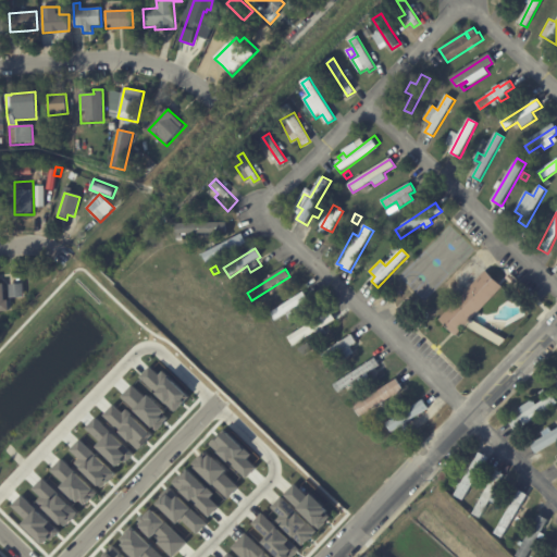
[(489,273),(504,287),(472,320),(507,341),(500,347),(467,326),(457,336),(440,321),(486,271),(489,273)]
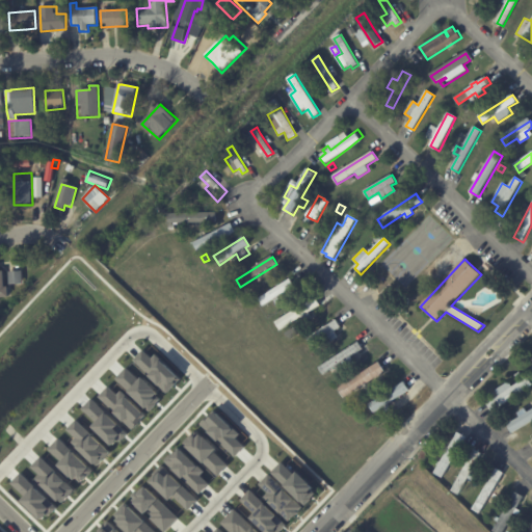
[(230,265),(231,267),(219,273),(216,267),(228,262),(230,265)]
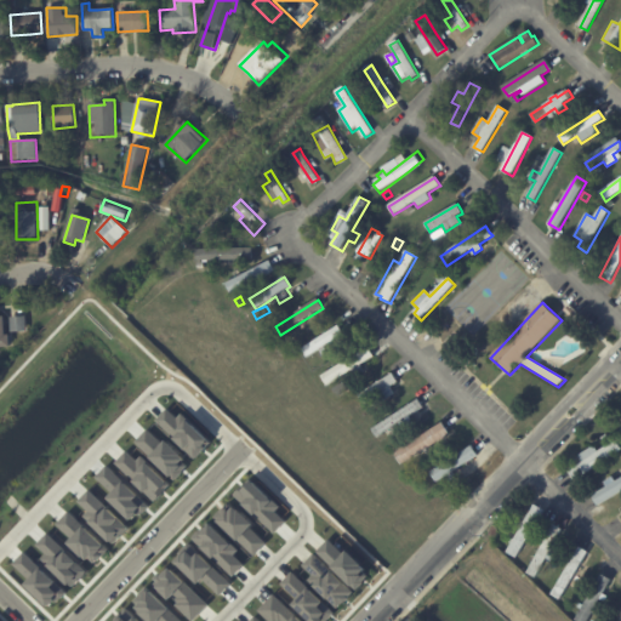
[(575,317),(574,319),(565,312),(569,307),(577,315),(575,317)]
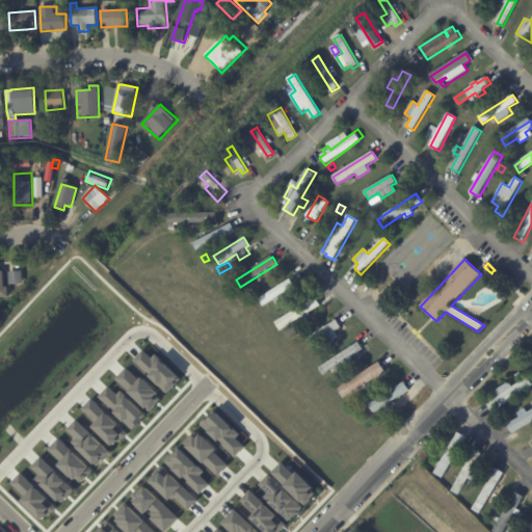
[(0,298),(0,272),(3,272),(4,288),(7,288),(8,298),(0,298)]
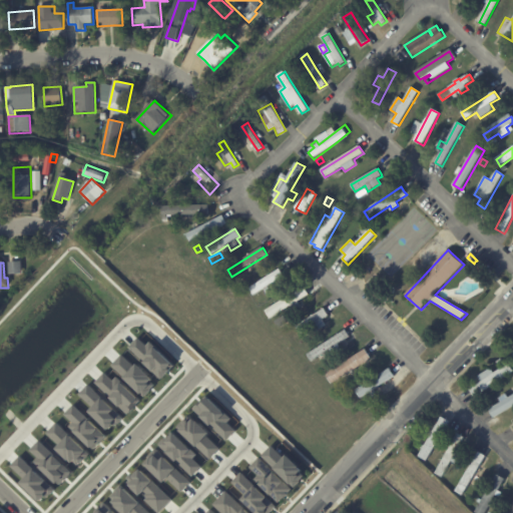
[(8,265),(8,263),(22,263),(23,285),(10,286),(8,265)]
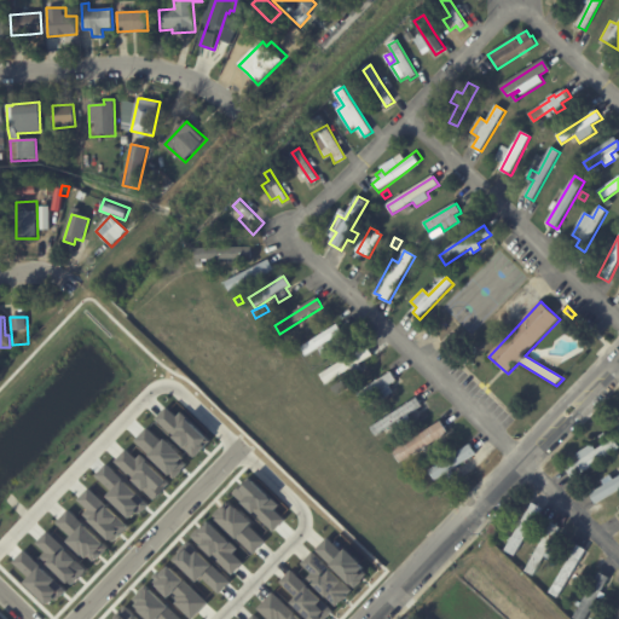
[(341,331),(343,334),(306,357),(300,348),(337,325),(341,331)]
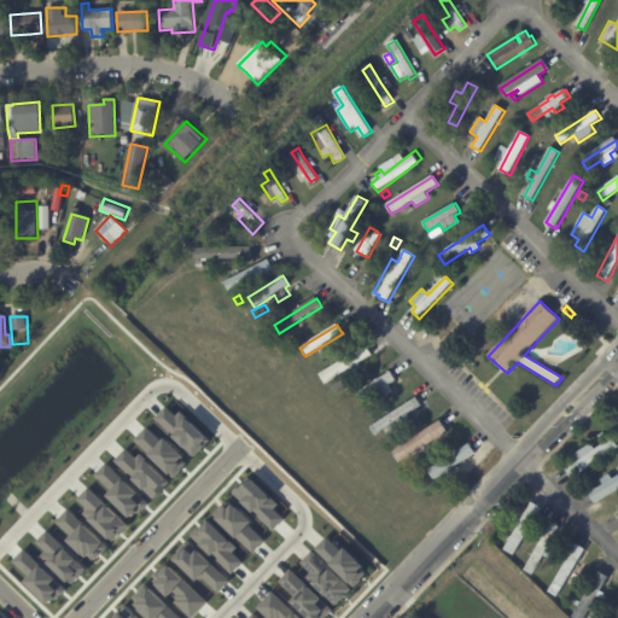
[(372,356),(360,363),(363,371),(353,378),(349,371),(326,385),(320,374),(367,347),(372,356)]
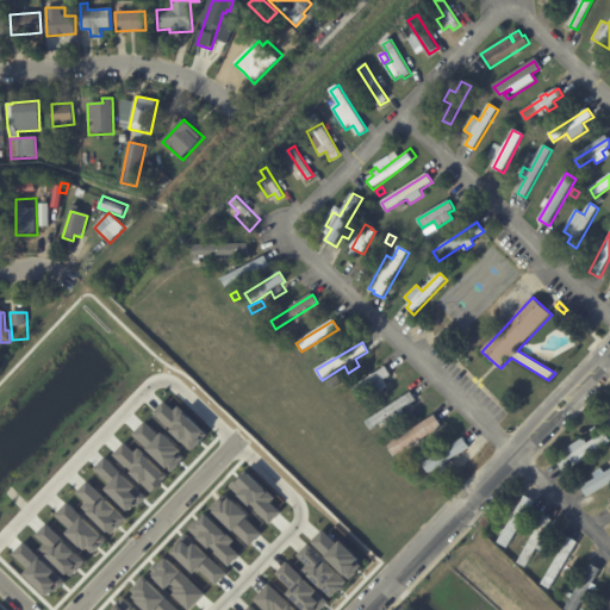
[(388,372),(391,377),(384,381),(387,387),(377,393),(373,387),(356,398),(352,390),(386,368),(388,372)]
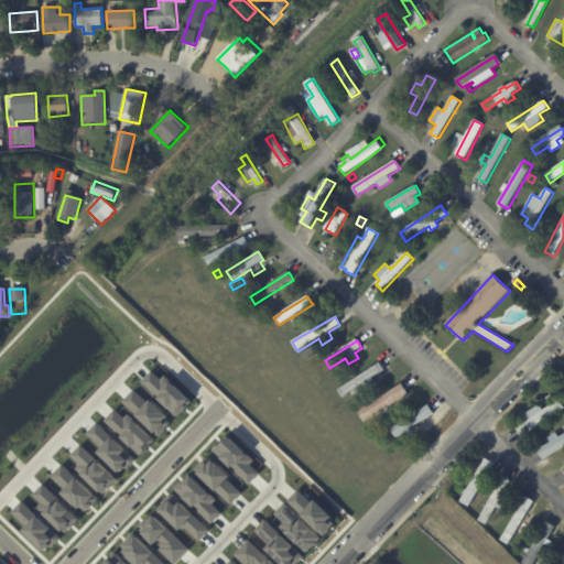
[(314,350),(317,355),(307,361),(302,354),(312,347),(314,350)]
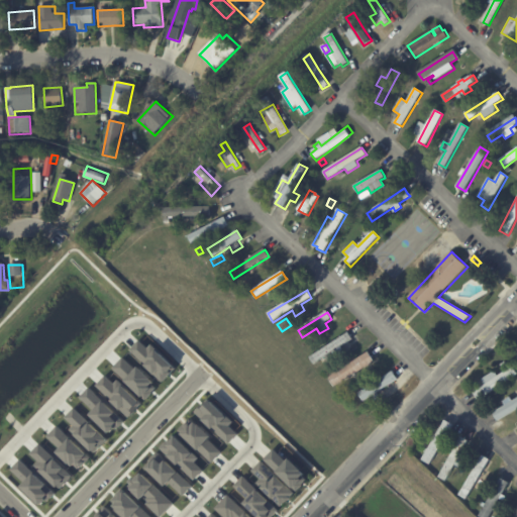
[(351,337),(352,340),(331,354),(334,359),(328,364),(324,358),(314,365),(310,358),(348,333),(351,337)]
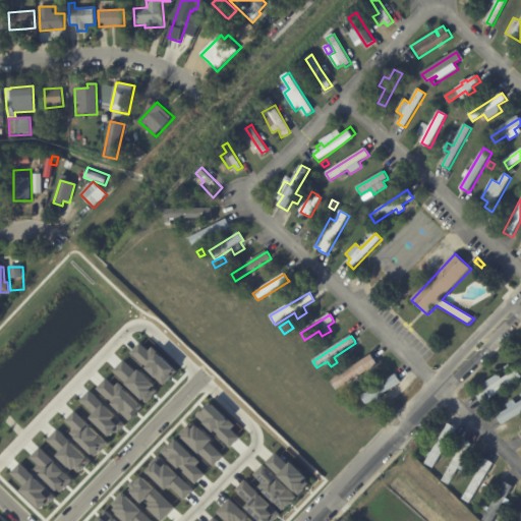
[(152,346),(149,350),(140,342),(131,352),(165,384),(177,370),(152,346)]
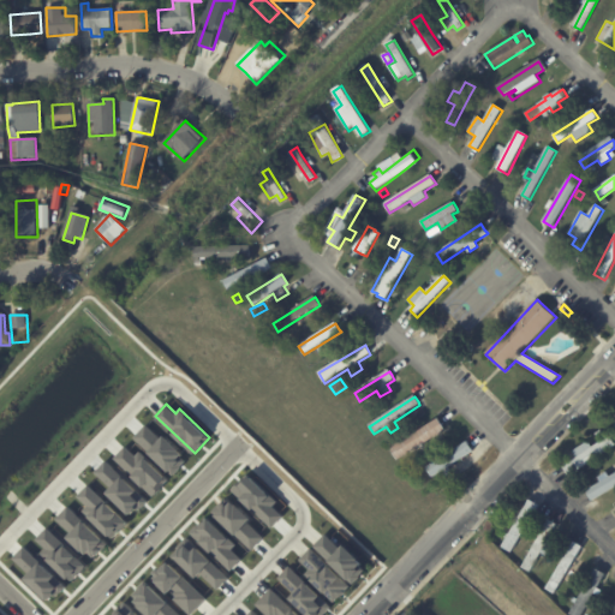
[(439,429),(441,433),(439,434),(442,440),(423,452),(419,446),(410,452),(405,443),(436,424),(439,429)]
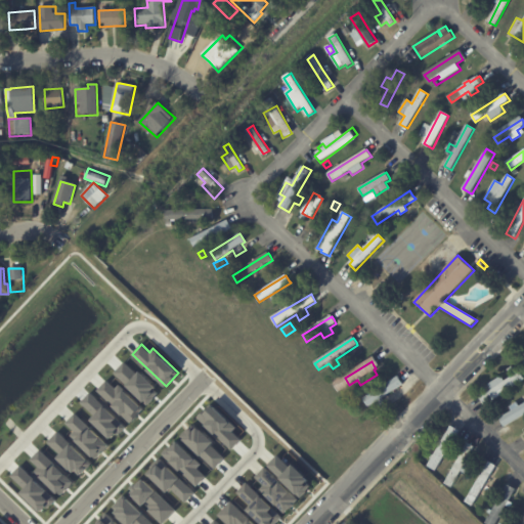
[(523,378),(488,403),(486,404),(481,397),(493,389),(489,384),(501,375),(506,380),(519,370),(523,378)]
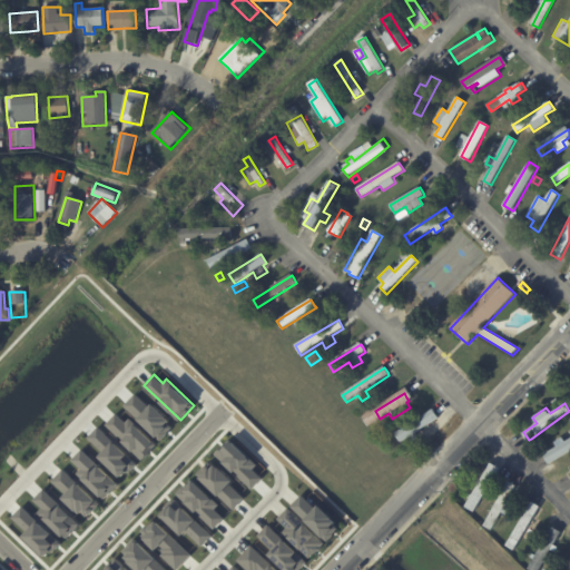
[(419,431),(402,441),(396,433),(434,410),(440,418),(419,431)]
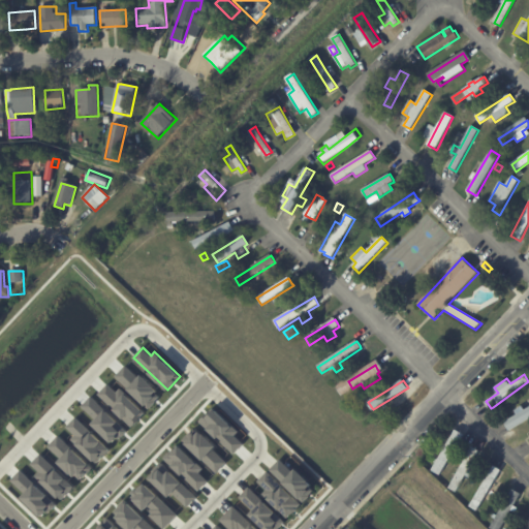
[(528,417),(512,428),(510,430),(505,421),(518,413),(516,410),(520,407),(523,405),(525,408),(528,405),(528,417)]
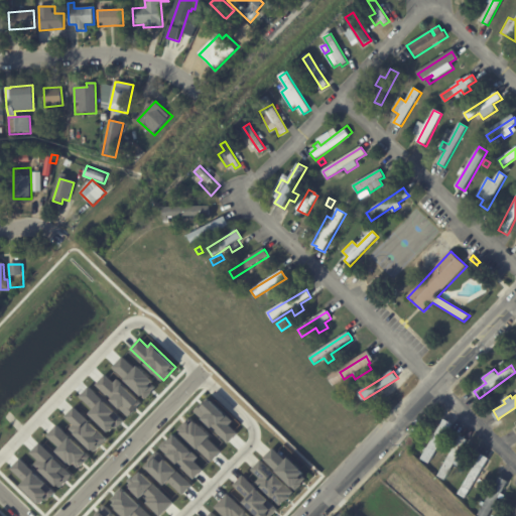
[(107,439),(76,406),(62,418),(94,452),(107,439)]
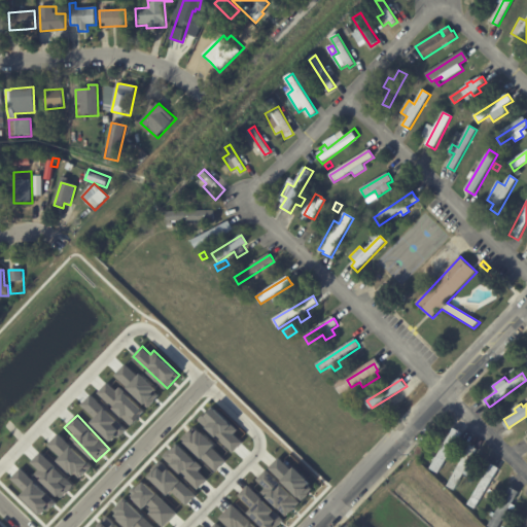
[(196,425),(182,437),(215,471),(227,459),(196,425)]
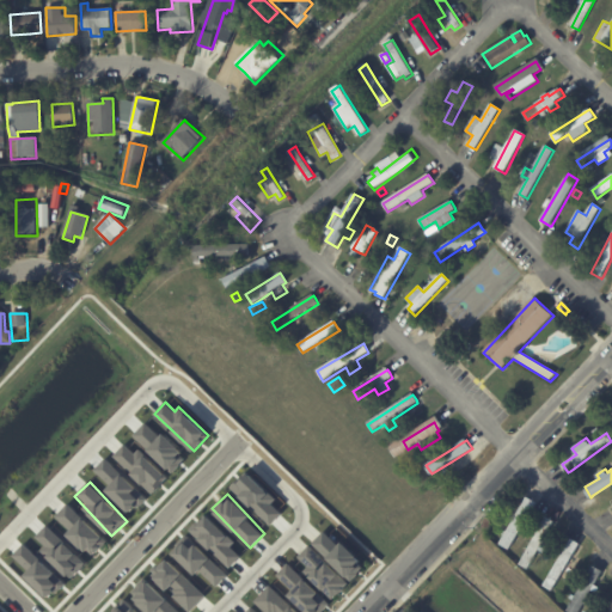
[(537,503),(510,549),(500,543),(527,496),(537,502),(537,503)]
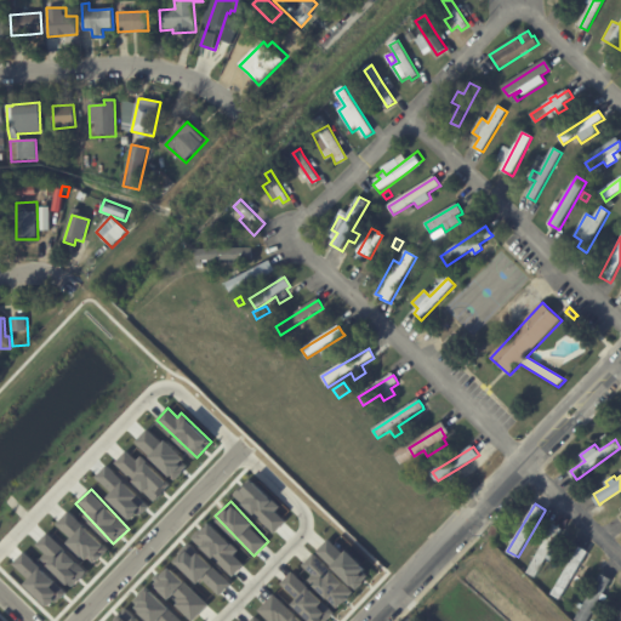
[(193,537),(234,576),(245,564),(235,554),(240,550),(209,520),(193,537)]
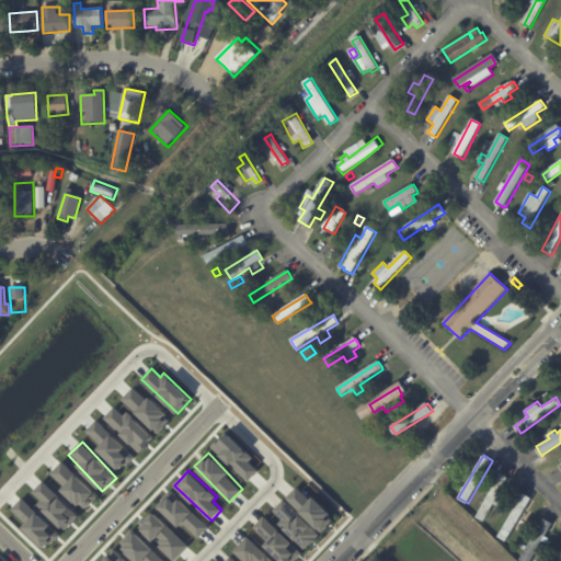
[(506,476),(510,478),(502,491),(506,493),(500,506),(494,504),(484,522),(477,517),(501,473),(506,476)]
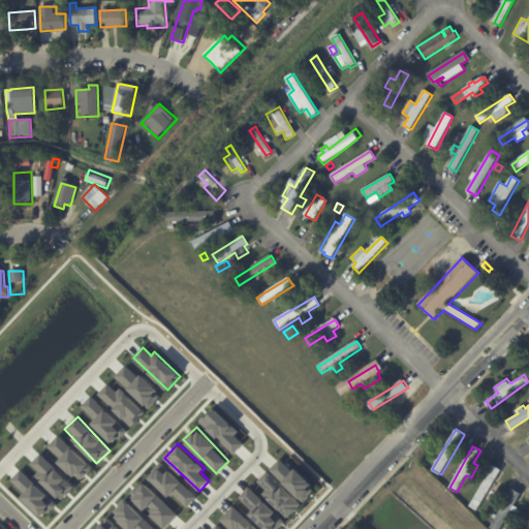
[(293,472),(280,459),(270,468),(303,502),(316,489),(297,468),(293,472)]
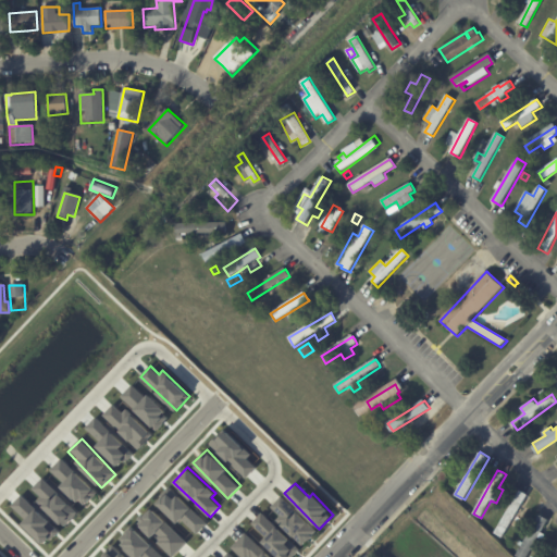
[(525,493),(529,494),(504,537),(496,533),(521,490),(525,493)]
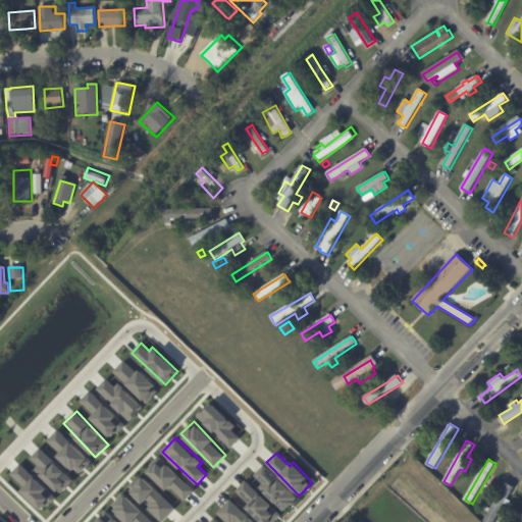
[(254,475),(262,482),(259,486),(284,511),(298,497),(264,465),(254,475)]
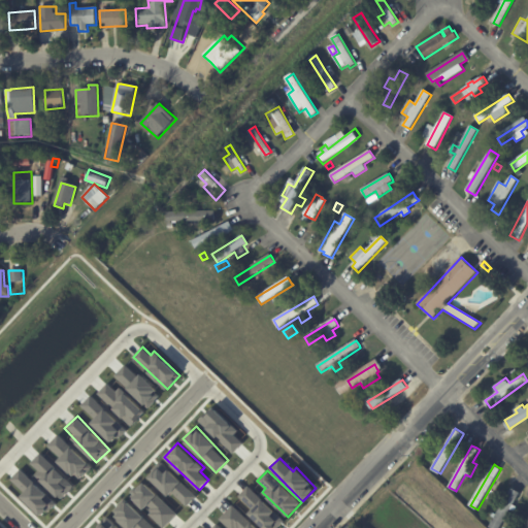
[(238,496),(253,509),(249,514),(264,527),(275,527),(284,519),(248,486),(238,496)]
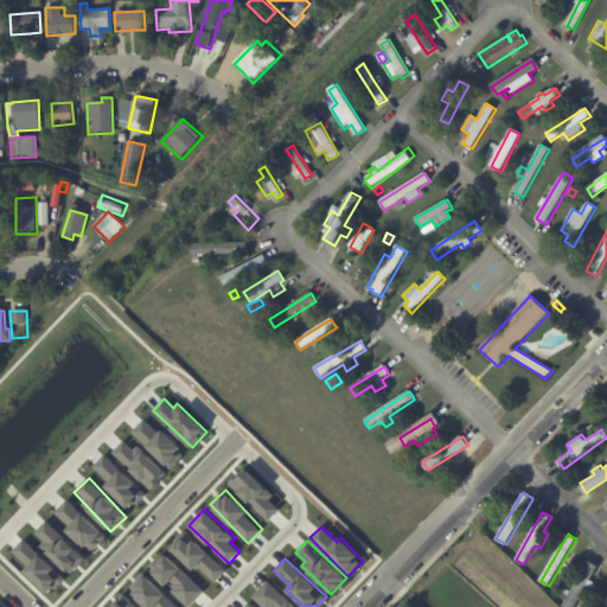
[(598,567),(590,580),(593,582),(590,587),(588,585),(574,606),(566,606),(563,606),(588,561),(599,566),(598,567)]
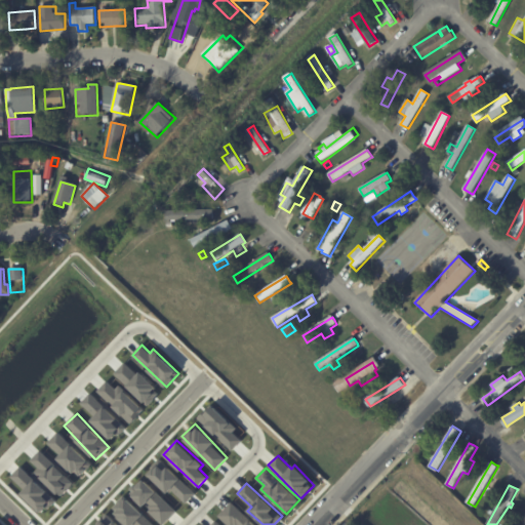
[(130,524),(155,524),(124,496),(113,509),(130,524)]
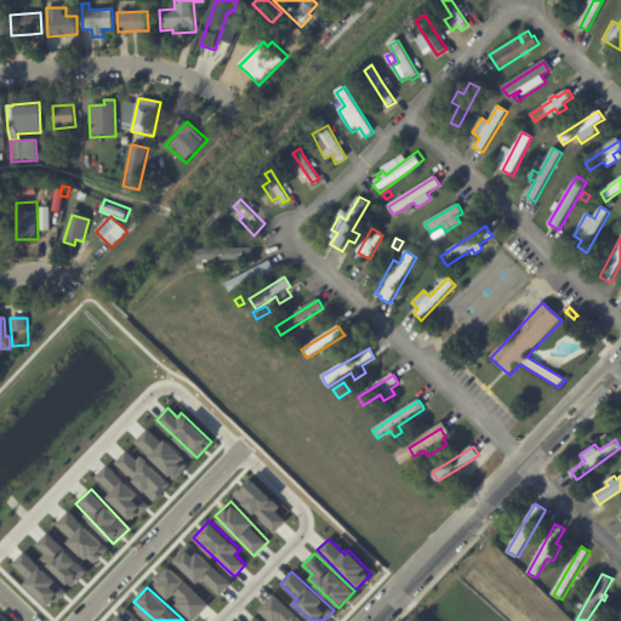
[(272,620),(303,620),(274,593),(258,609),(272,620)]
